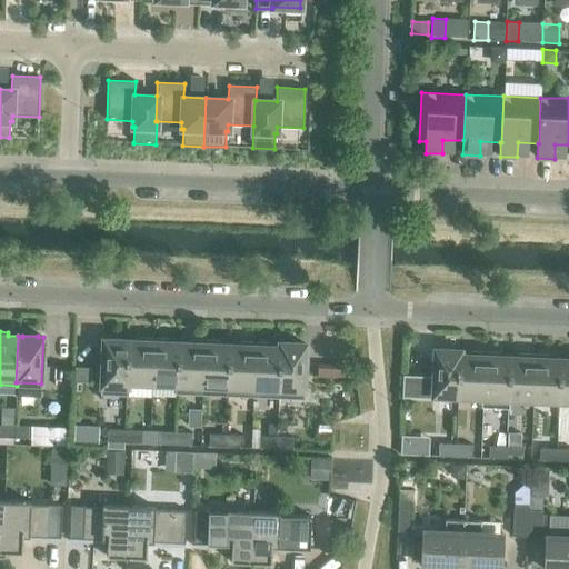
[(127,382),(151,383),(153,338),(138,338),(138,341),(128,341),(127,382)]
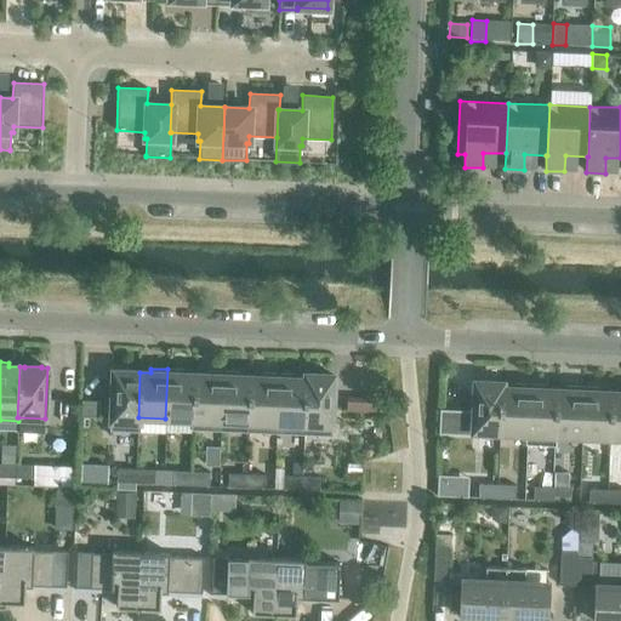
[(193,428),(195,374),(184,374),(184,370),(167,369),(165,419),(166,419),(166,428),(193,428)]
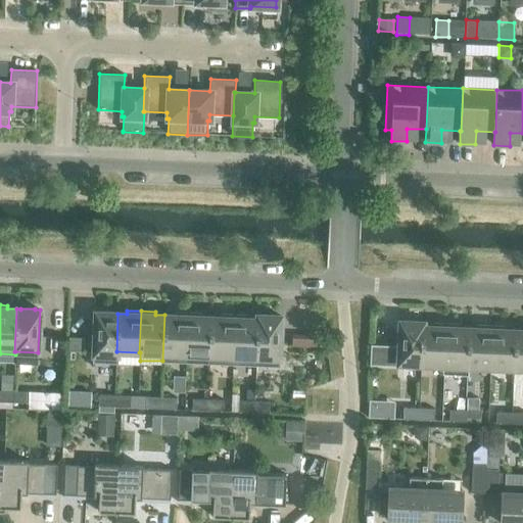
[(116,363),(116,351),(117,314),(113,313),(99,312),(99,313),(95,313),(93,362),(116,363)]
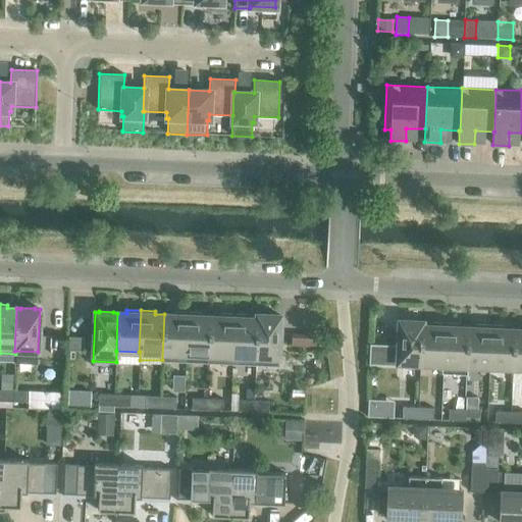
[(164,314),(162,360),(186,361),(188,312),(173,312),(173,315),(164,314)]
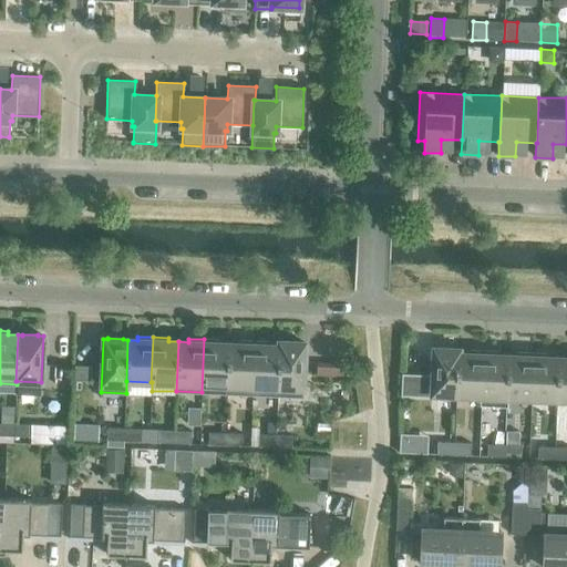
[(202,392),(226,393),(228,343),(218,343),(218,340),(204,339),(202,392)]
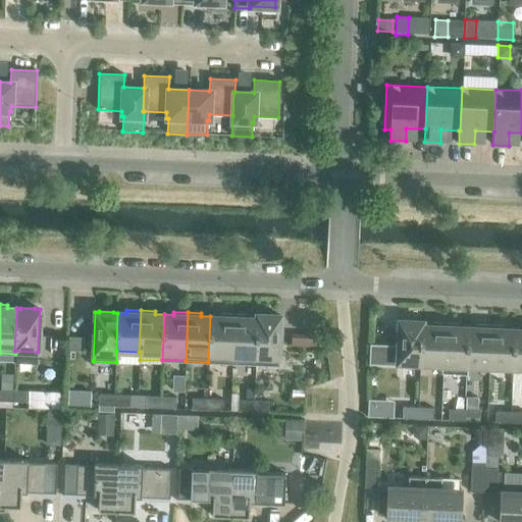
[(208,362),(231,363),(233,314),(219,313),(219,317),(210,316),(208,362)]
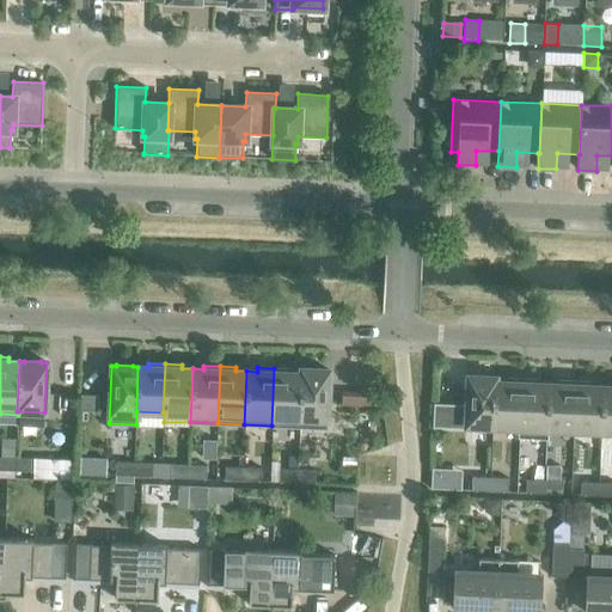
[(271,426),(299,427),(301,373),(300,373),(291,373),(291,369),(274,368),(271,426)]
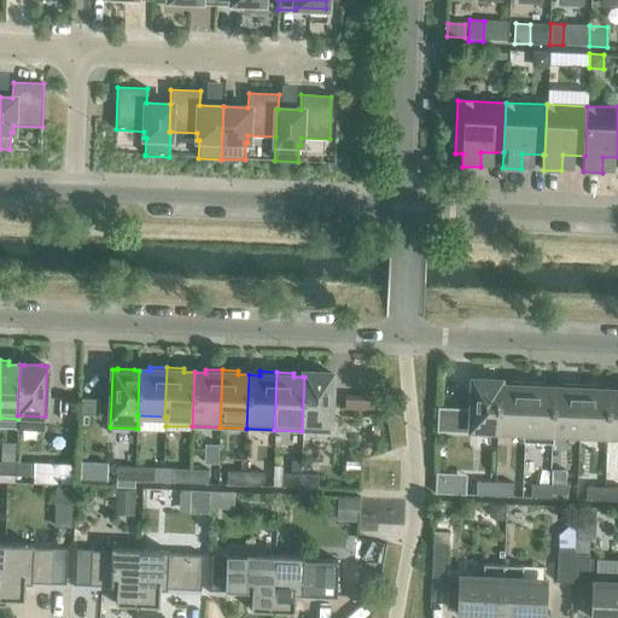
[(304,377),(302,431),(328,432),(331,374),(326,374),(326,373),(309,372),(309,373),(303,373),(303,377),(304,377)]
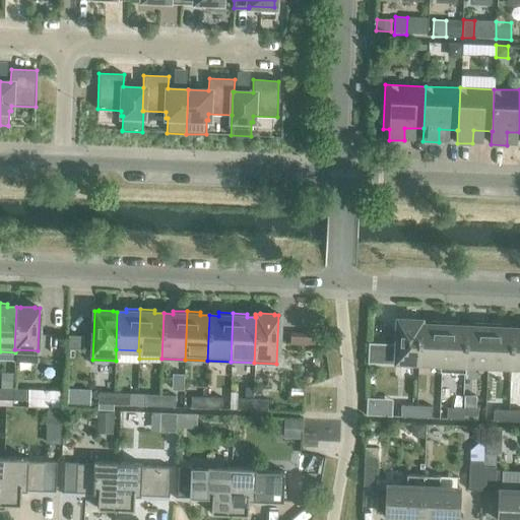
[(395,362),(417,363),(419,324),(420,324),(420,321),(415,320),(401,319),(401,320),(397,320),(395,362)]
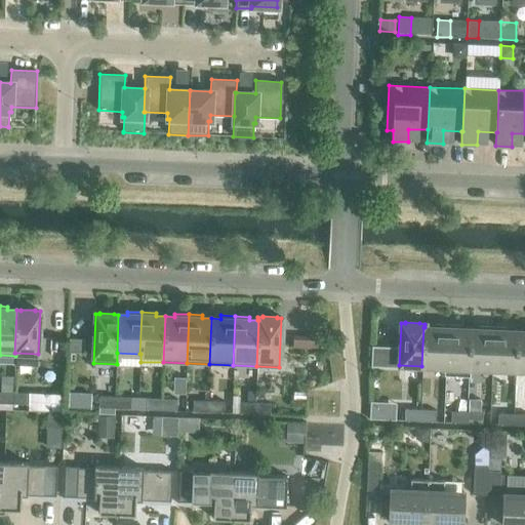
[(421,366),(445,367),(447,325),(433,324),(433,328),(425,327),(423,327),(421,366)]
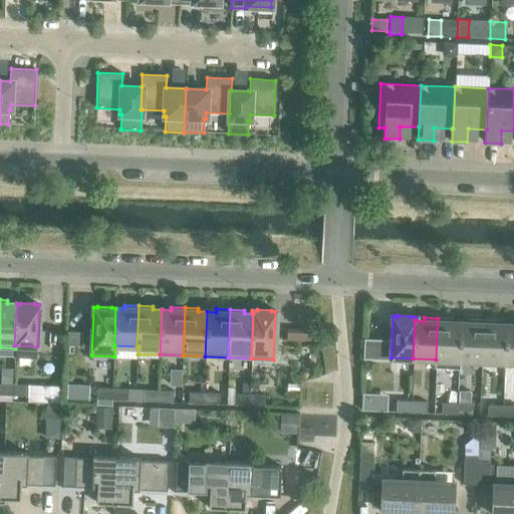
[(436,359),(459,360),(460,322),(451,322),(451,318),(438,318),(436,359)]
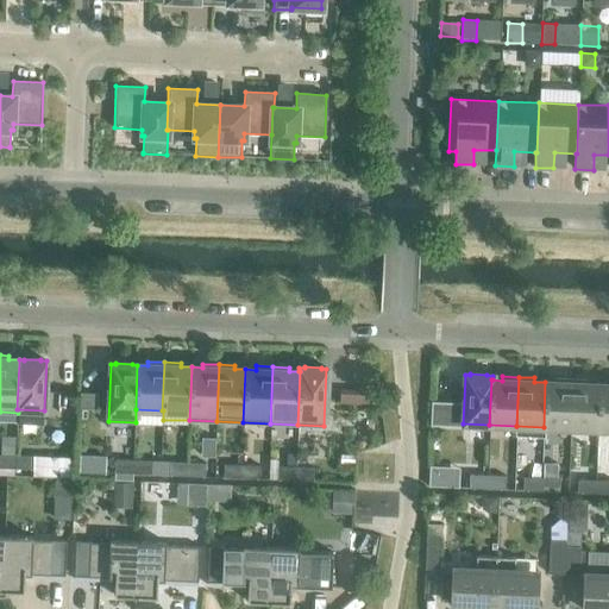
[(544,427),(571,428),(572,380),(557,378),(557,383),(545,382),(544,427)]
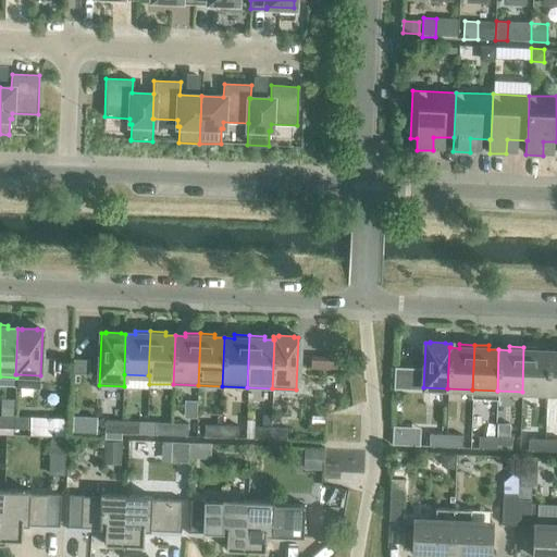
[(522,392),(546,393),(548,351),(539,351),(539,347),(523,347),(522,392)]
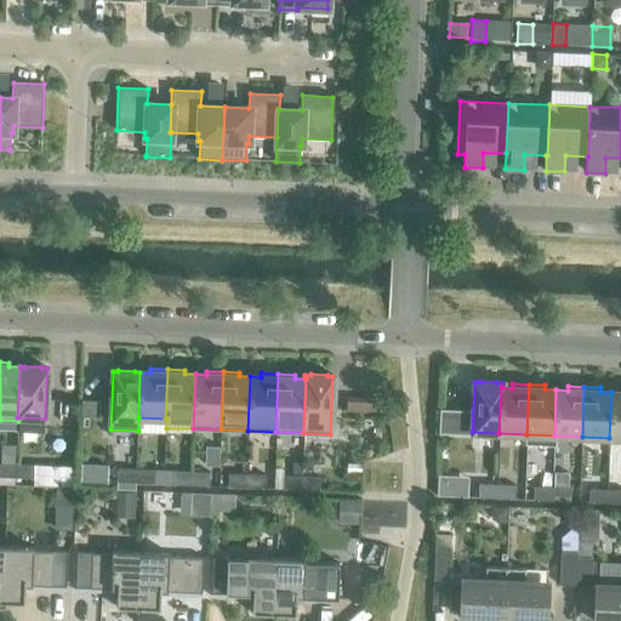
[(609,438),(620,438),(620,392),(611,392),(609,438)]
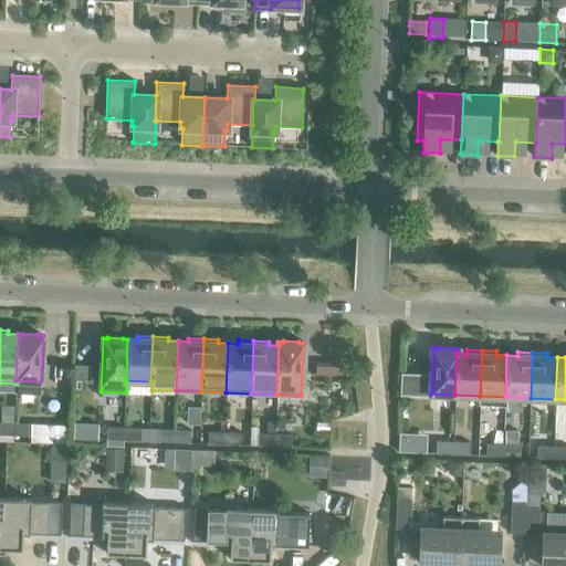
[(74,365),(74,380),(90,380),(91,366),(74,365)]
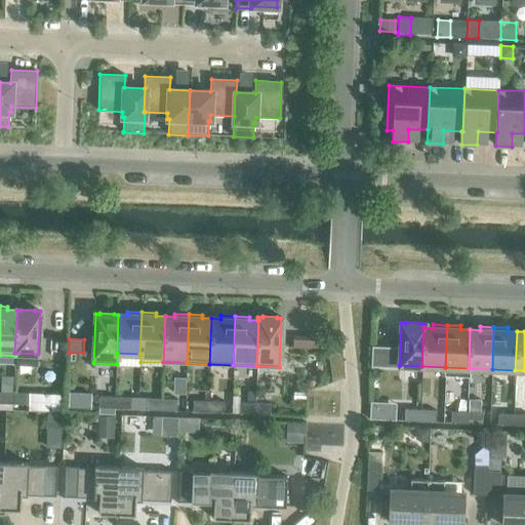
[(0,403),(12,404),(13,393),(0,392),(0,403)]
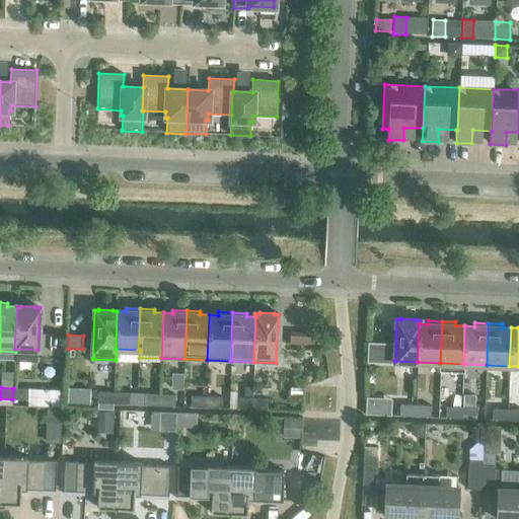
[(13,388),(12,399),(27,400),(28,388),(13,388)]
